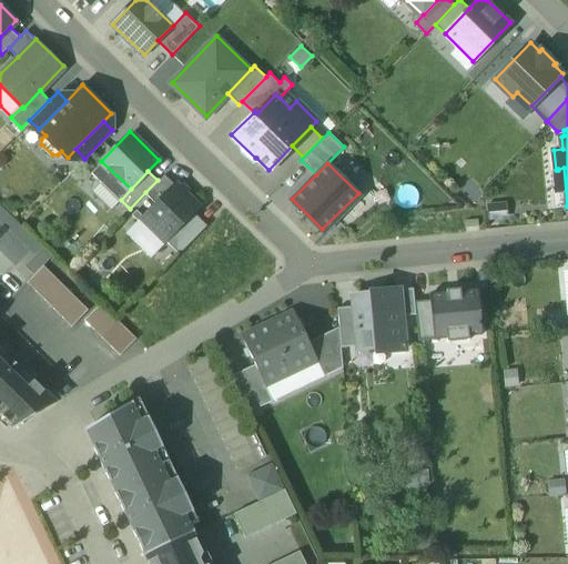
[(158,180),(145,192),(155,201),(173,182),(164,172),(158,180)]
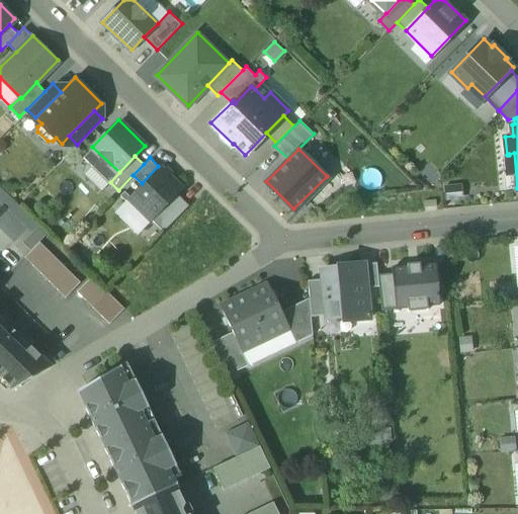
[(142,183),(128,196),(152,219),(182,188),(159,165),(158,166),(142,183)]
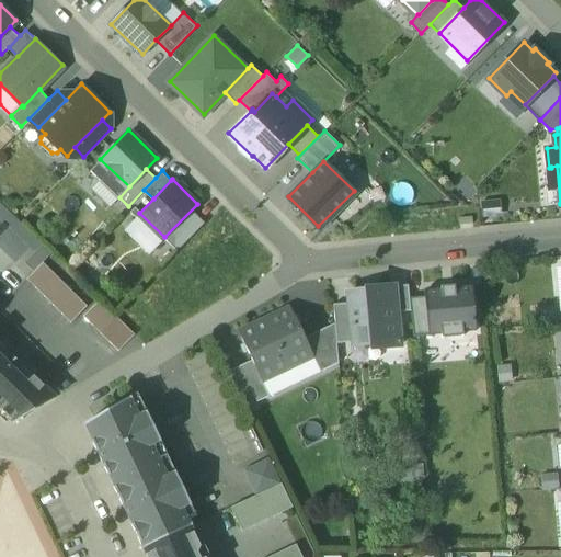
[(500,199),(481,201),(483,216),(502,214),(500,199)]
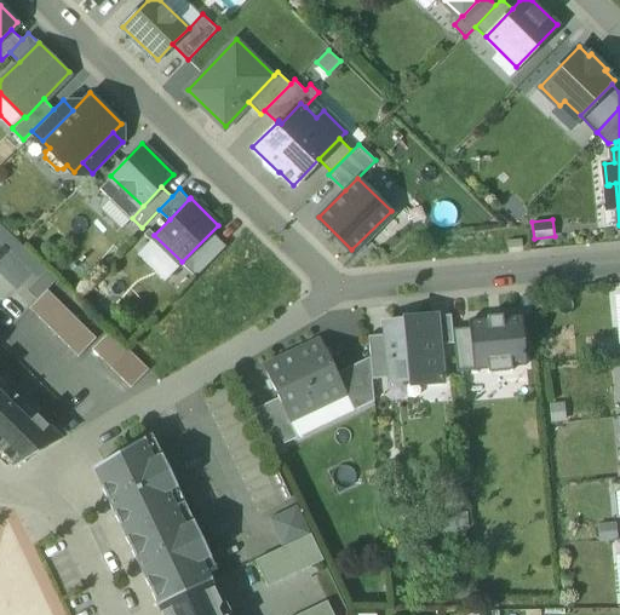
[(47,268),(28,289),(38,298),(47,288),(58,277),(47,268)]
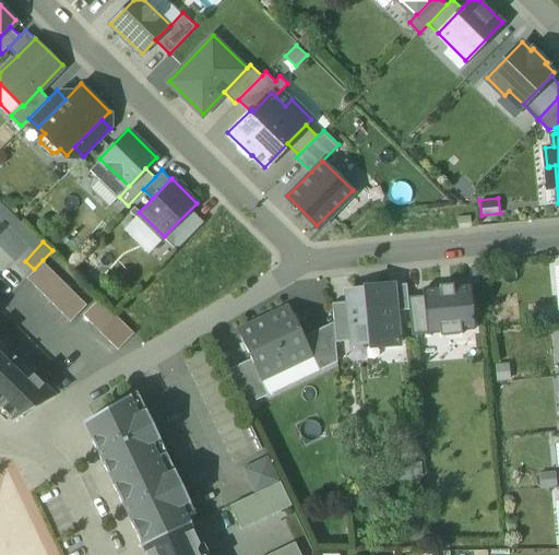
[(27,276),(36,285),(51,270),(43,260),(34,269),(27,276)]
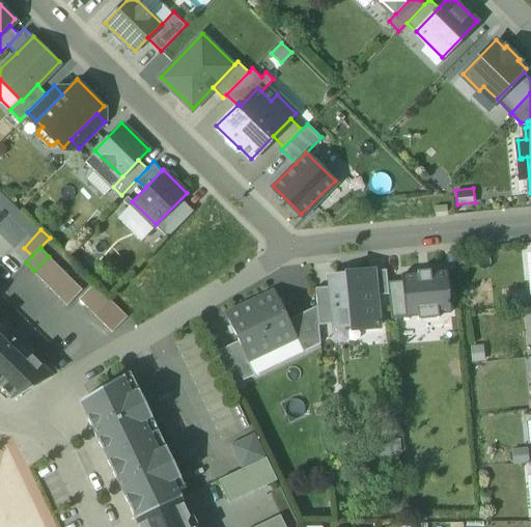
[(34,271),(43,279),(57,265),(49,256),(34,271)]
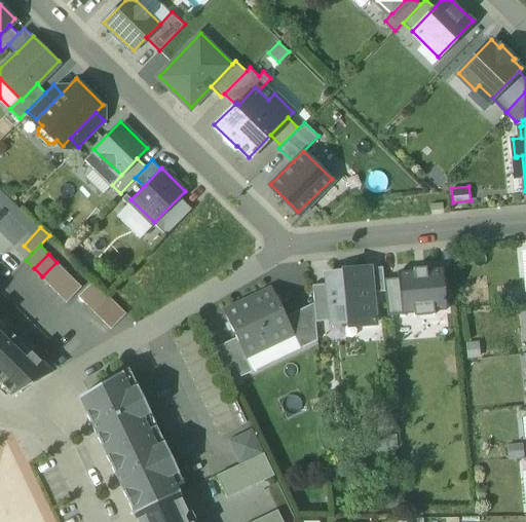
[(42,276),(50,285),(65,270),(57,262),(42,276)]
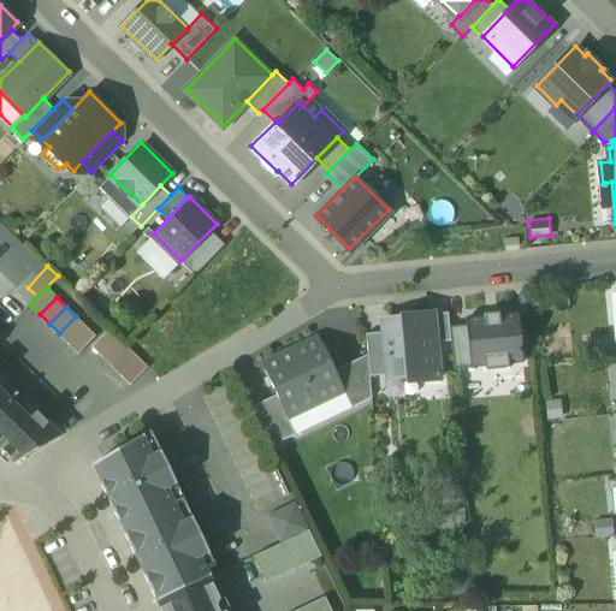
[(448,310),(432,312),(436,340),(451,338),(450,325),(448,310)]
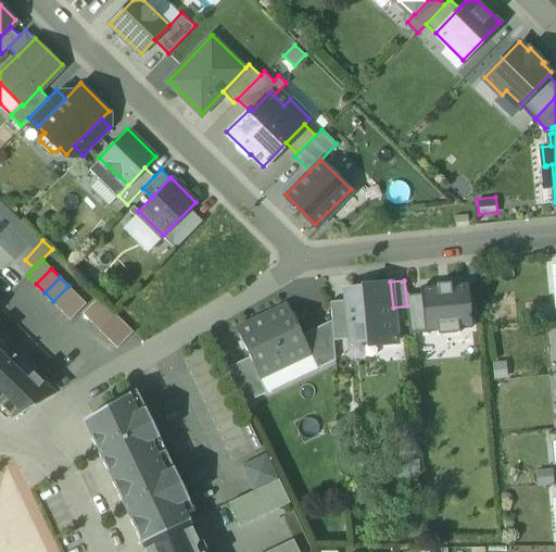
[(438,284),(421,286),(421,292),(425,330),(438,329),(438,333),(459,330),(459,327),(472,326),(468,281),(452,283),(451,280),(437,281),(438,284)]
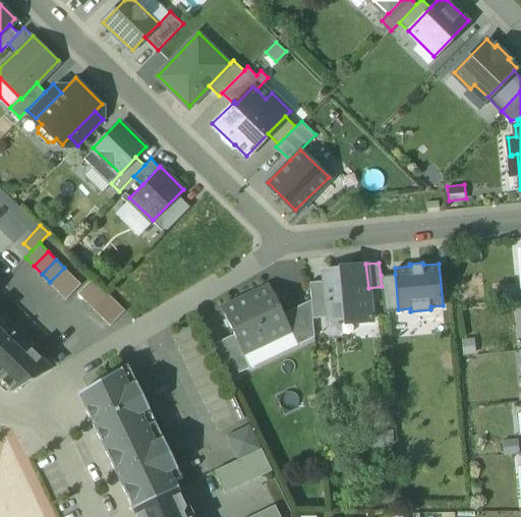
[(365,264),(340,266),(341,268),(323,269),(324,279),(328,316),(328,319),(345,317),(346,322),(371,319),(368,288),(365,264)]
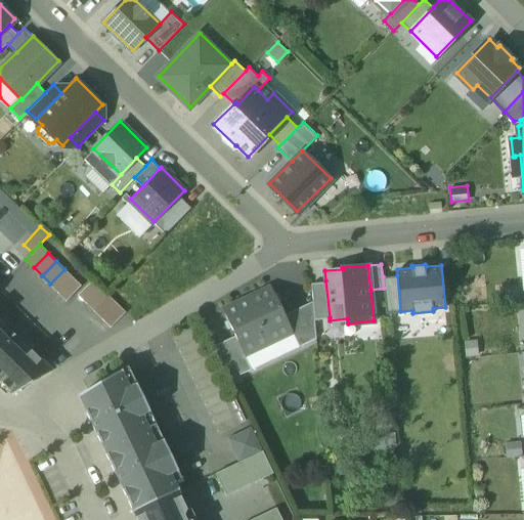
[(50,284),(58,292),(73,277),(64,269),(50,284)]
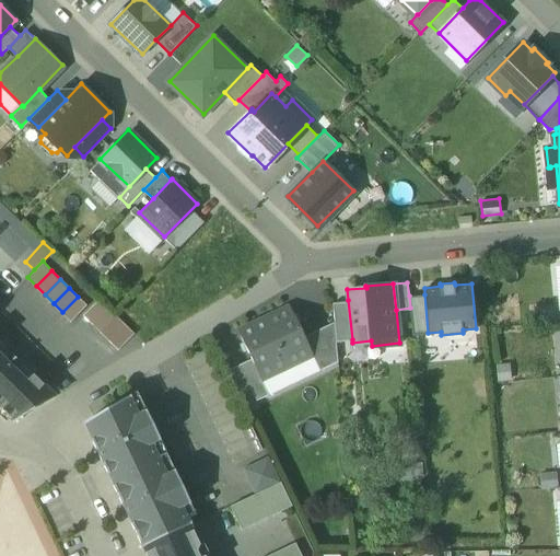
[(424,294),(409,296),(410,308),(412,334),(428,333),(424,294)]
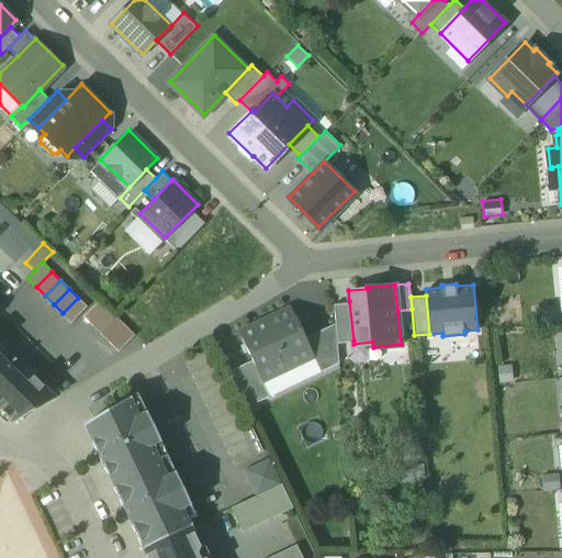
[(63,313),(71,322),(87,305),(78,298),(63,313)]
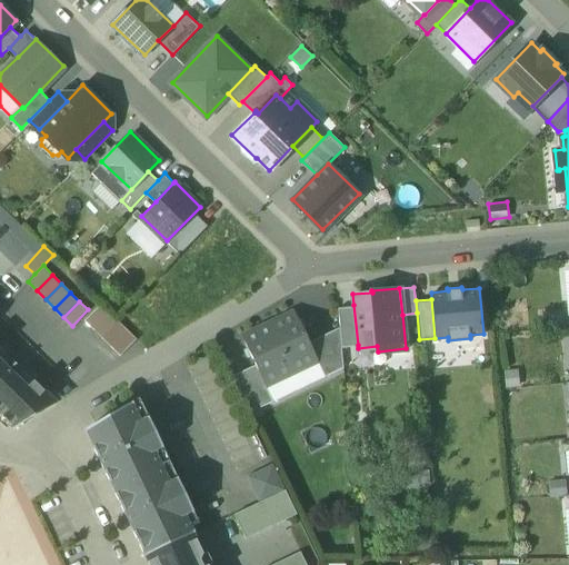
[(85,318),(93,327),(109,311),(100,303),(85,318)]
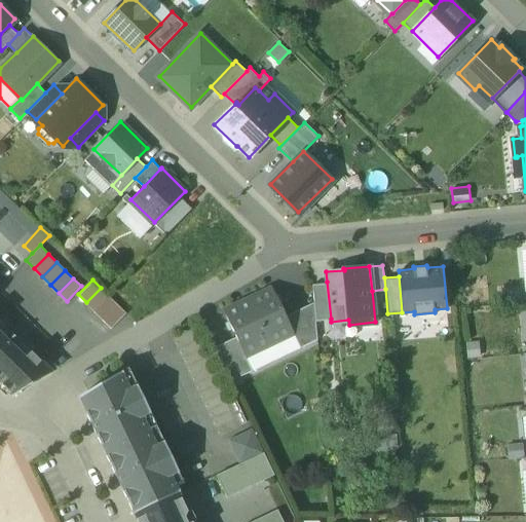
[(327,282),(312,283),(313,301),(315,320),(331,319),(327,282)]
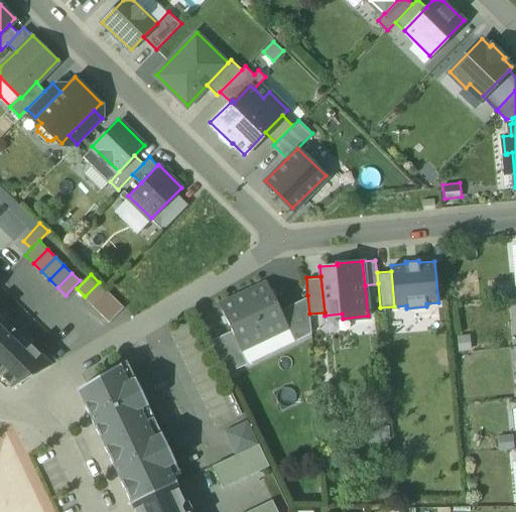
[(280,308),(267,281),(245,292),(265,335),(287,325),(280,308)]
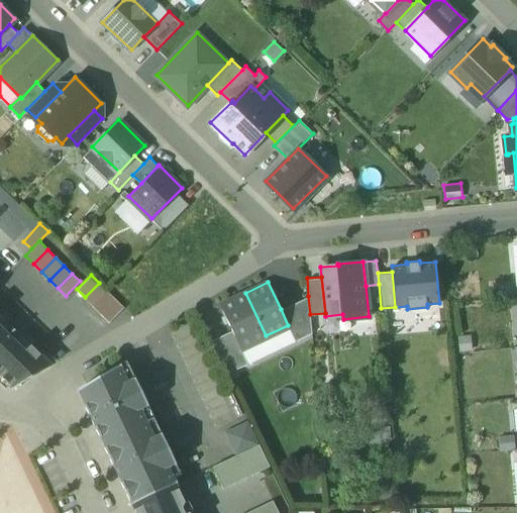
[(85,297),(93,305),(107,291),(99,283),(85,297)]
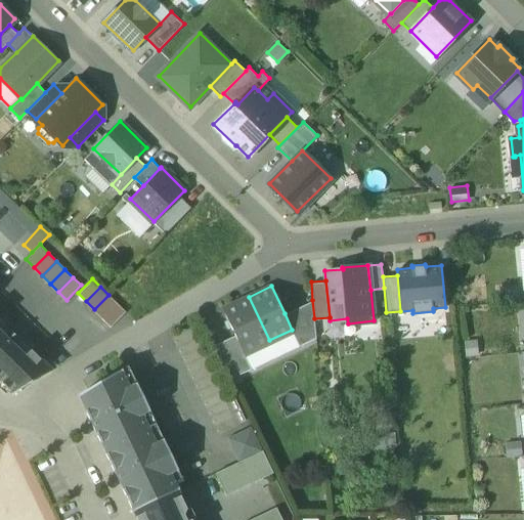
[(249,297),(223,309),(235,334),(244,352),(269,340),(249,297)]
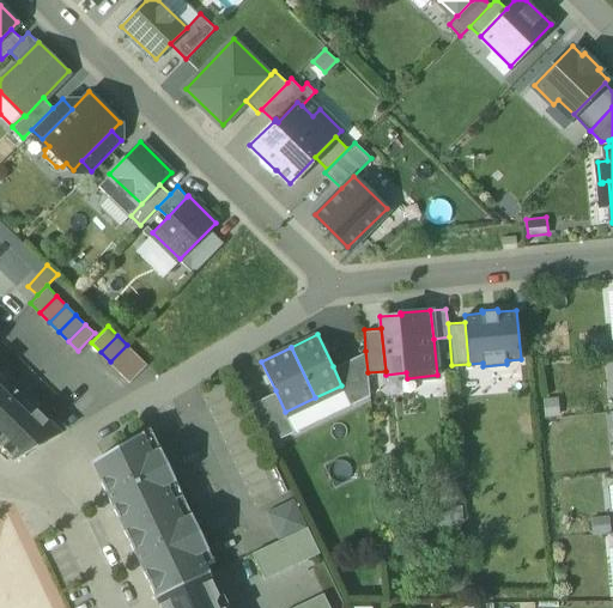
[(365,351),(333,366),(341,385),(350,403),(370,394),(368,372),(365,351)]
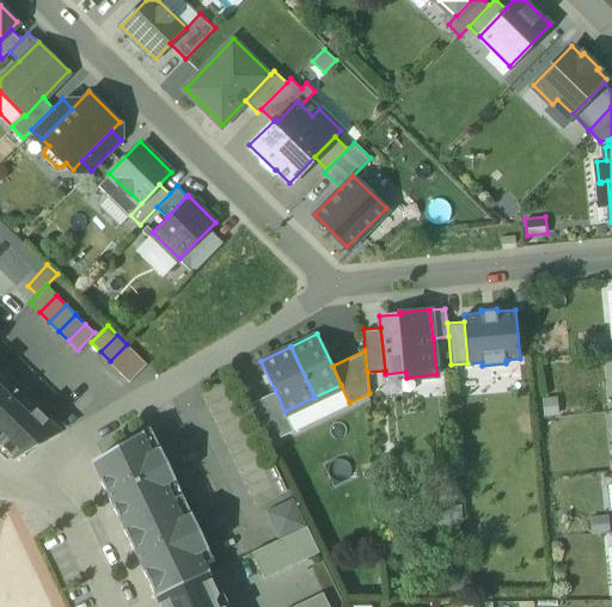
[(60,431),(0,372),(0,442),(14,458),(60,431)]
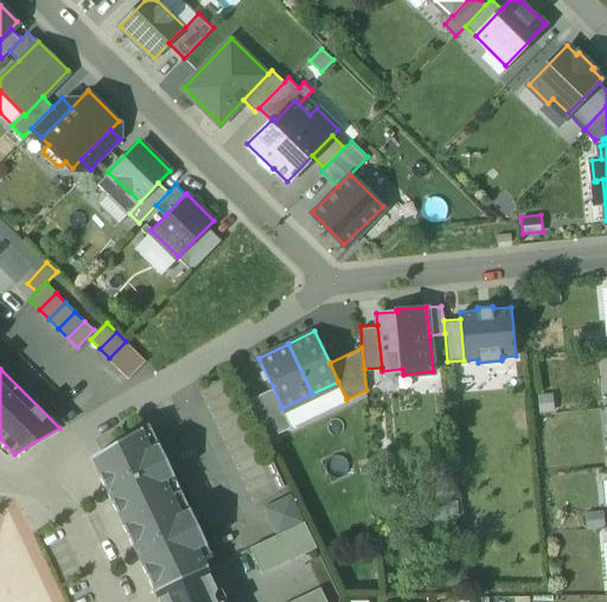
[(273,386),(247,399),(259,426),(272,420),(278,431),(291,426),(282,408),(273,386)]
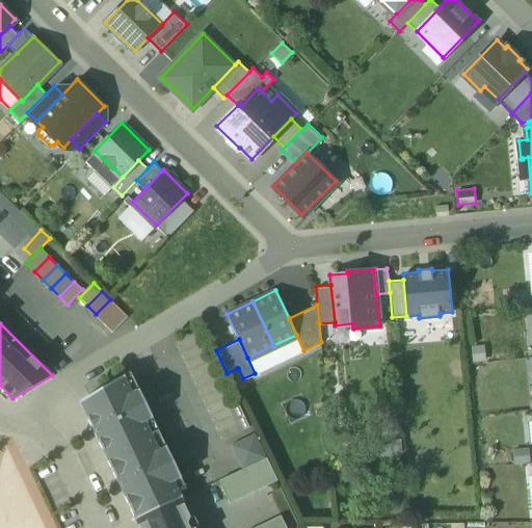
[(125,375),(81,401),(106,453),(153,432),(147,421),(154,418),(140,390),(134,394),(125,375)]
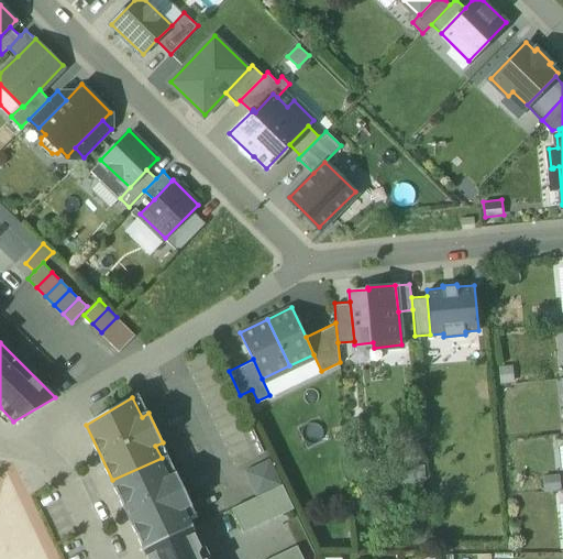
[(162,458),(112,480),(144,548),(192,525),(185,508),(192,505),(176,471),(169,474),(162,458)]
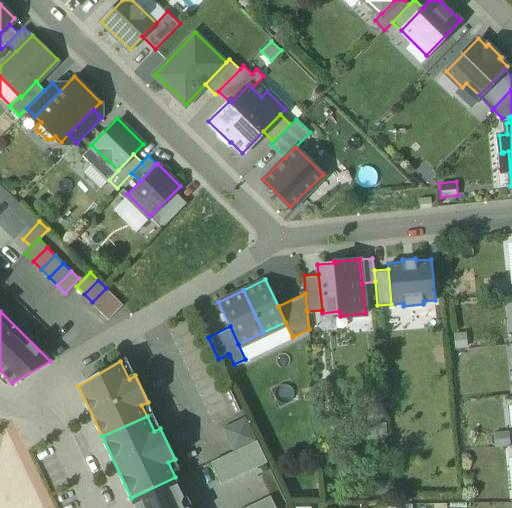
[(245,416),(222,427),(234,450),(257,440),(245,416)]
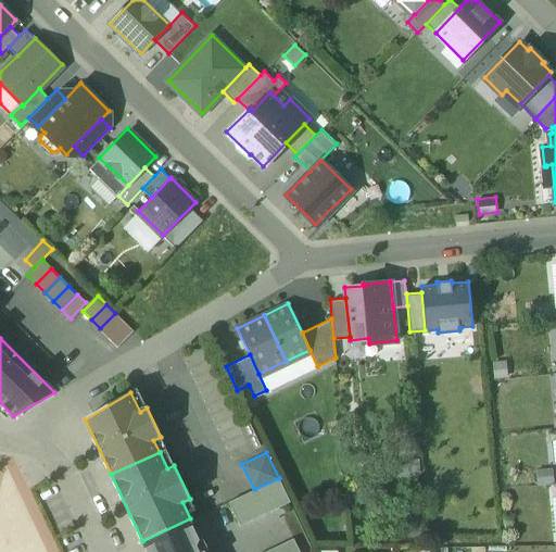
[(0,551),(62,551),(27,462),(0,455),(0,551)]
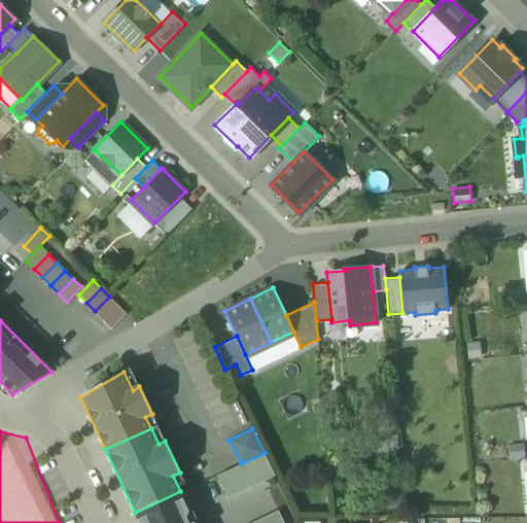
[(275,475),(265,453),(241,463),(216,475),(227,497),(275,475)]
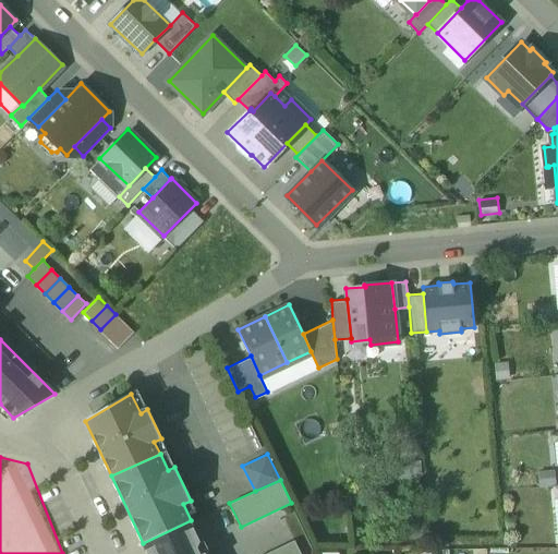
[(145,549),(147,553),(156,553),(197,533),(194,528),(191,520),(143,543),(145,549)]
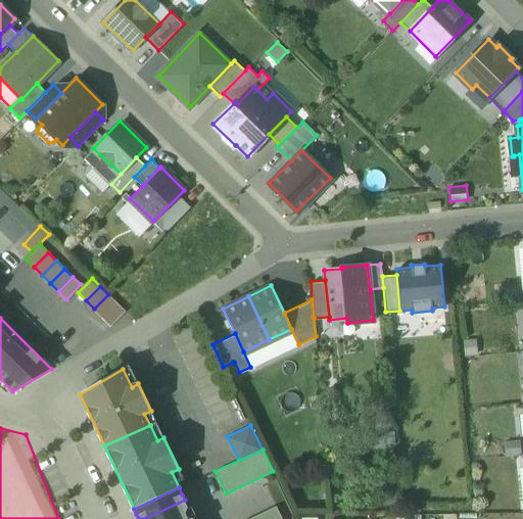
[(193,518),(185,500),(146,518),(193,518)]
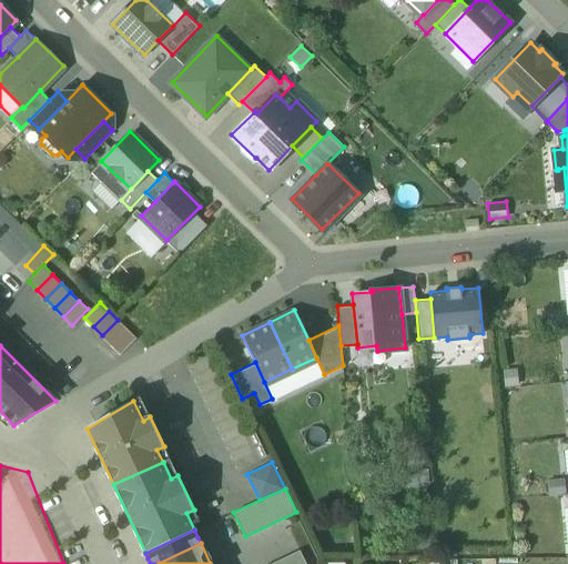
[(306,563),(300,549),(269,563),(306,563)]
